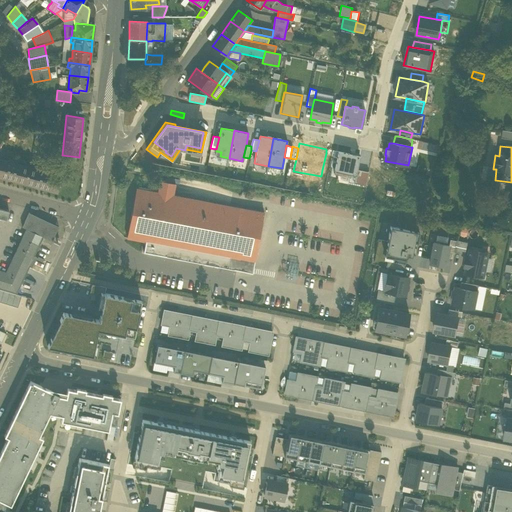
[(338,151),(334,171),(350,174),(356,175),(357,169),(360,156),(338,151)]
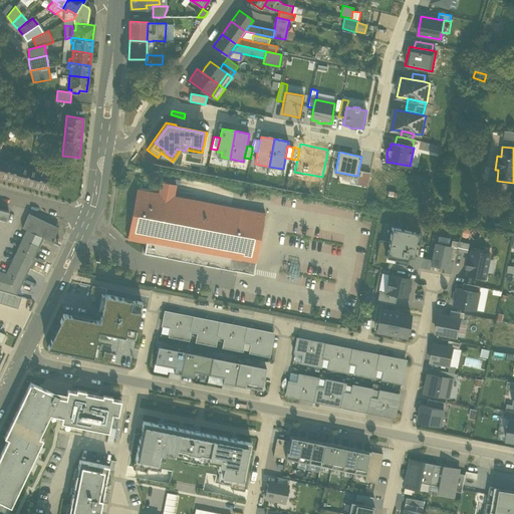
[(332,155),(327,154),(323,171),(329,173),(332,155)]
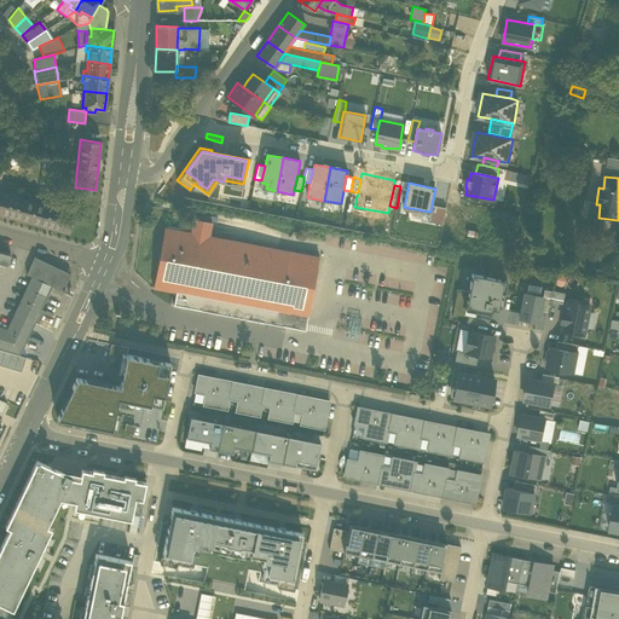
[(0,214),(69,233),(75,213),(0,192),(0,214)]
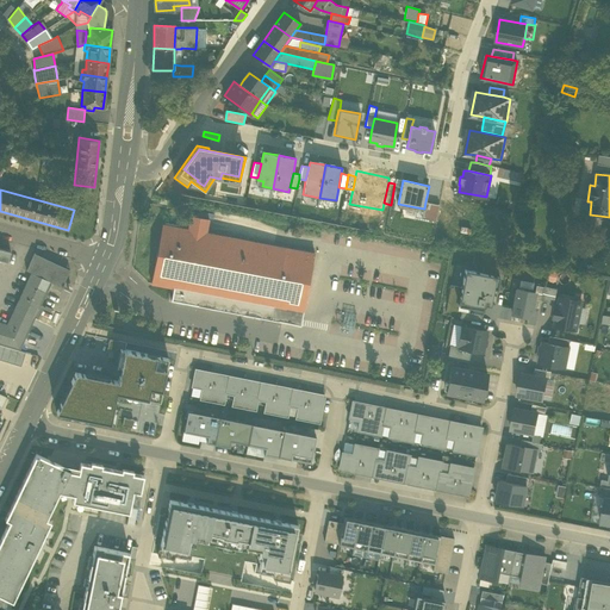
[(436,221),(440,205),(425,201),(424,209),(422,218),(436,221)]
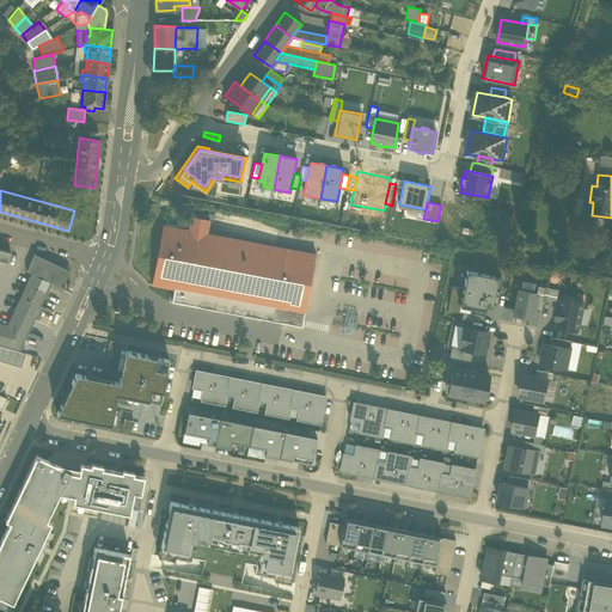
[(163,226),(152,285),(175,288),(263,306),(263,305),(275,307),(304,313),(316,255),(207,234),(202,233),(204,220),(193,218),(189,231),(163,226)]
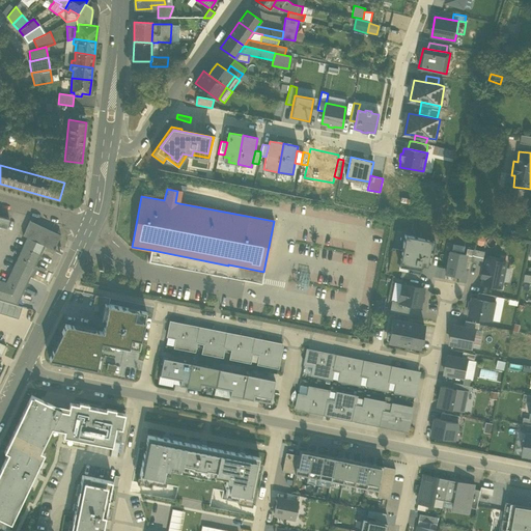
[(389,216),(391,205),(391,203),(380,200),(376,213),(389,216)]
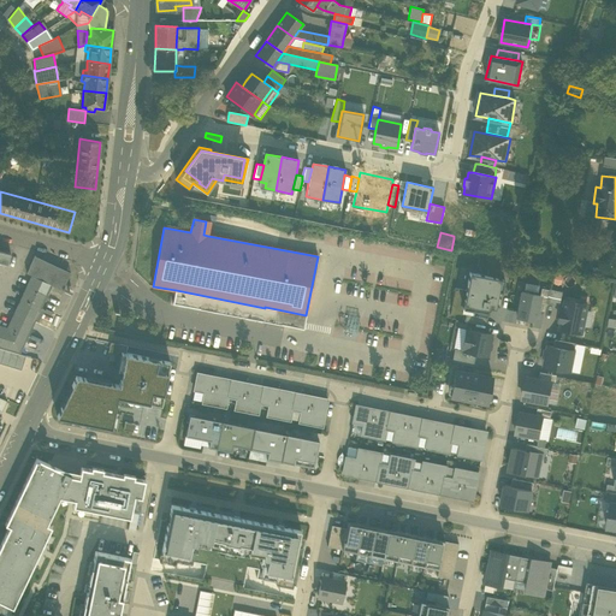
[(0,262),(7,265),(11,254),(0,250),(0,262)]
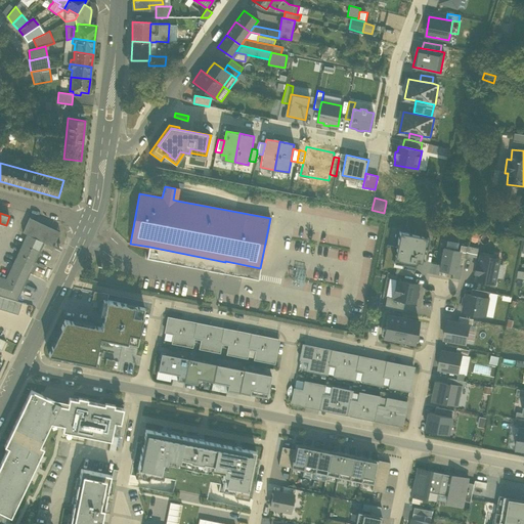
[(23,232),(27,234),(44,243),(53,247),(59,232),(29,218),(23,232)]
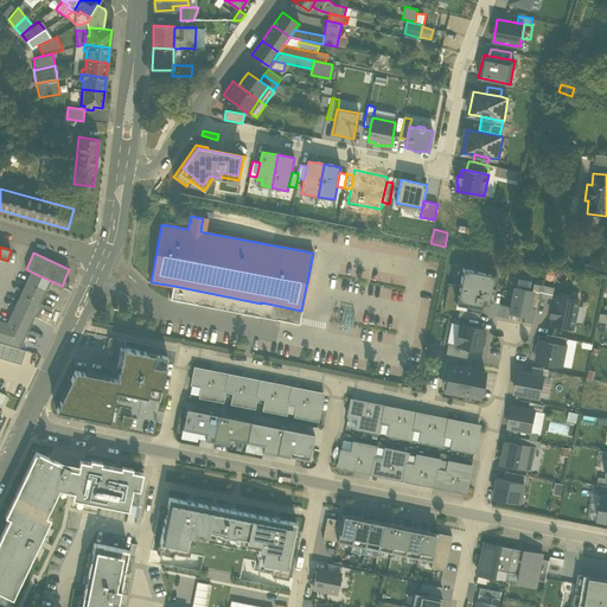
[(464,269),(457,304),(467,306),(480,308),(483,302),(487,302),(490,287),(494,288),(497,275),(464,269)]
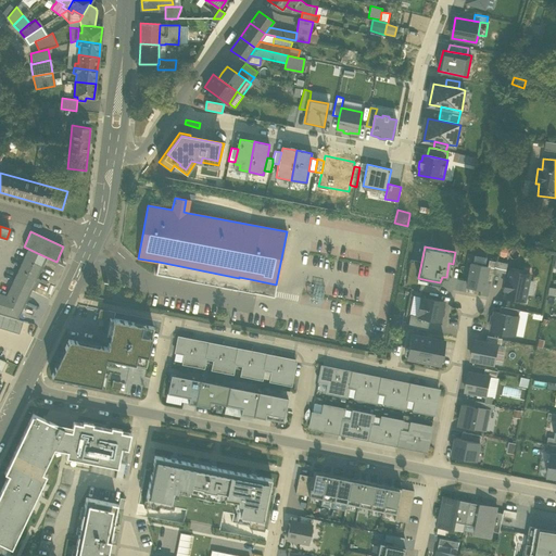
[(508,248),(501,247),(498,256),(506,257),(508,248)]
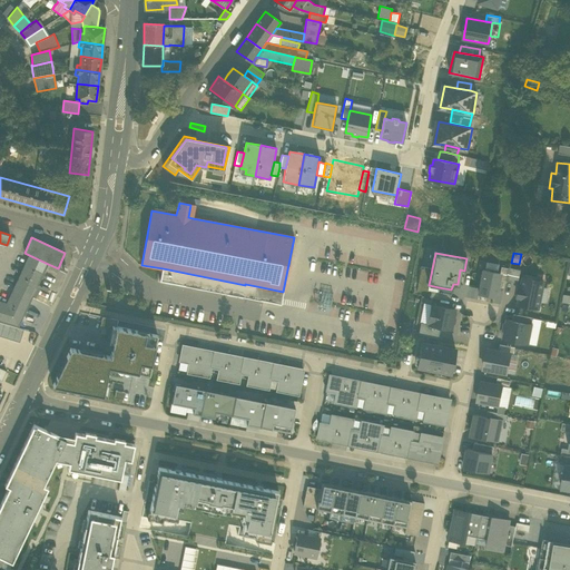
[(29,255),(15,287),(32,296),(35,297),(40,286),(38,285),(48,264),(29,255)]
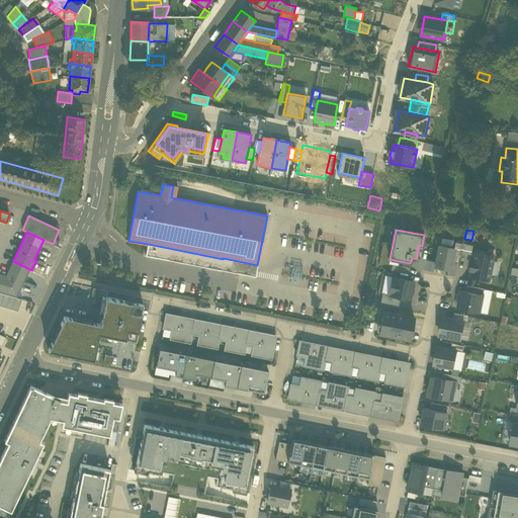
[(461,244),(455,243),(452,260),(457,261),(459,255),(461,244)]
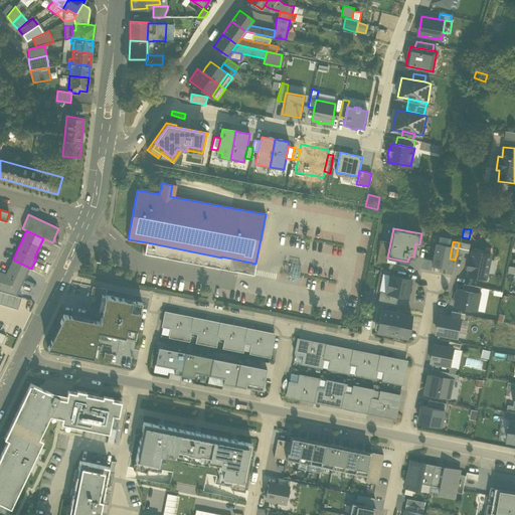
[(459,241),(459,242),(457,253),(468,255),(471,243),(459,241)]
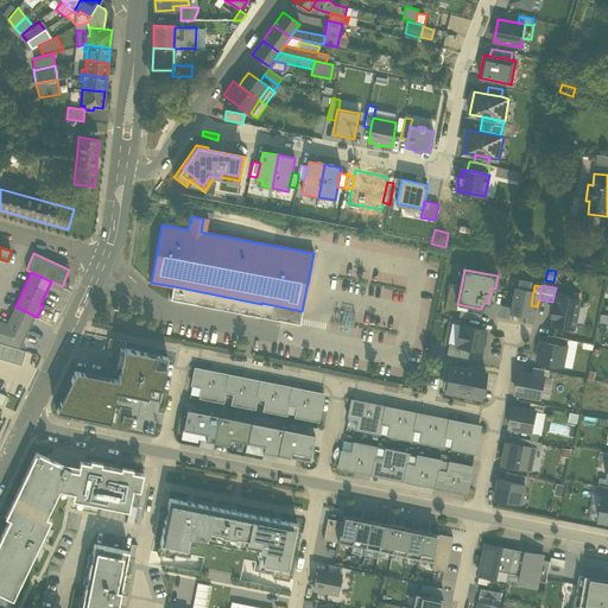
[(271,318),(273,305),(261,303),(261,304),(173,286),(170,299),(271,318)]
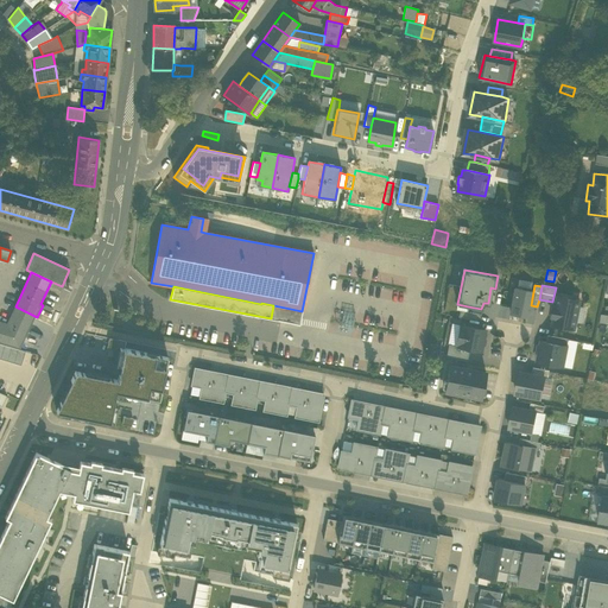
[(533,292),(515,289),(511,312),(529,316),(531,305),(533,292)]
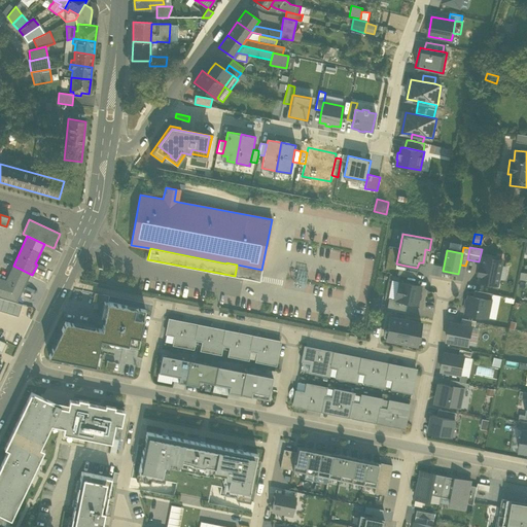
[(481,275),(479,282),(497,285),(499,279),(501,265),(502,260),(484,256),(482,267),(481,266),(479,274),(481,275)]
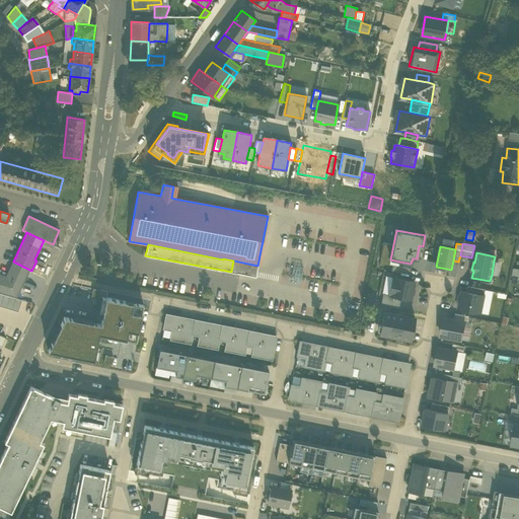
[(233,261),(231,272),(245,275),(257,267),(257,266),(233,261)]
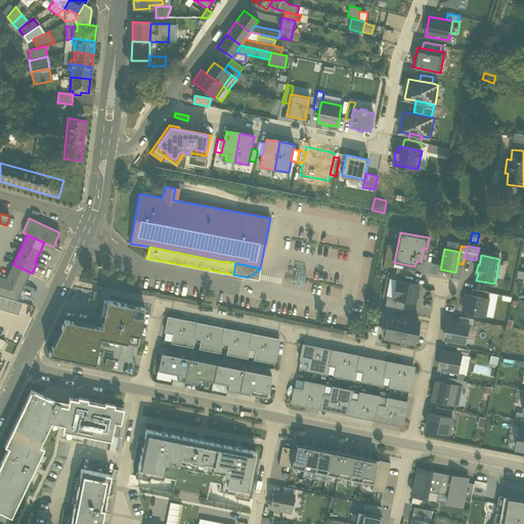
[(505,279),(507,265),(498,263),(496,277),(505,279)]
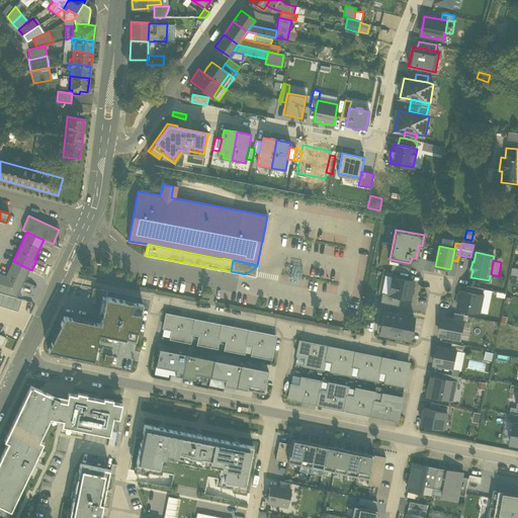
[(13,261),(9,269),(11,269),(26,276),(29,269),(13,261)]
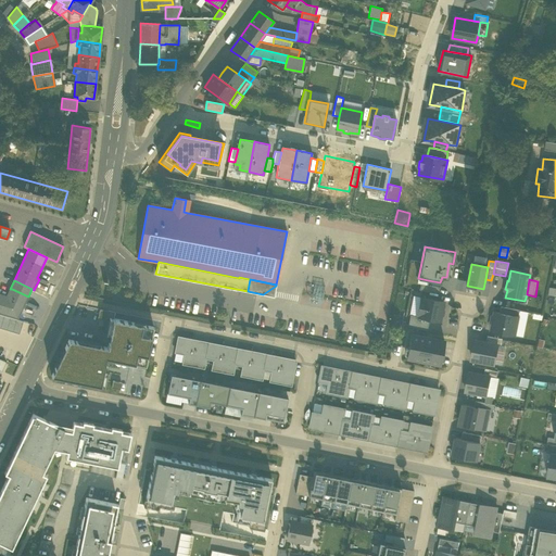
[(427,285),(427,283),(420,282),(419,290),(439,293),(440,287),(427,285)]
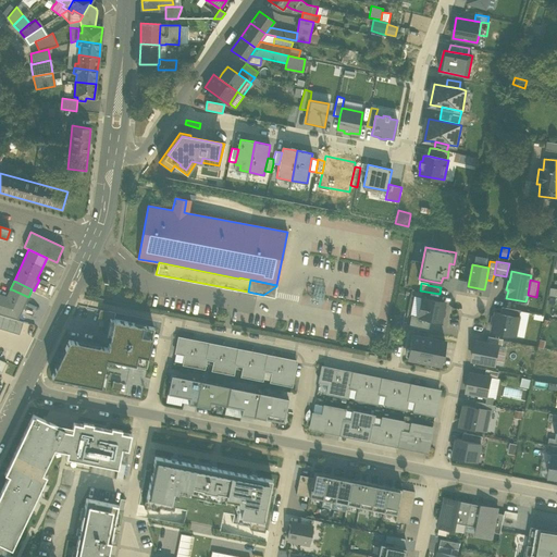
[(276,286),(263,295),(274,297),(276,286)]
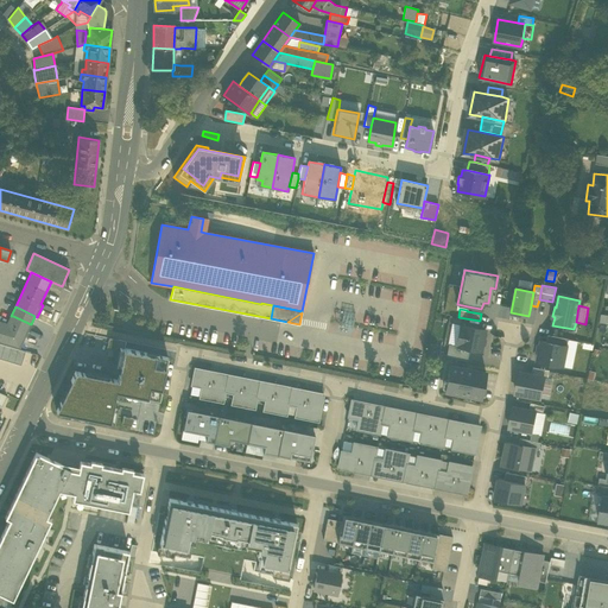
[(7,324),(0,322),(0,343),(5,344),(12,347),(18,349),(19,349),(31,324),(13,316),(11,316),(7,324)]
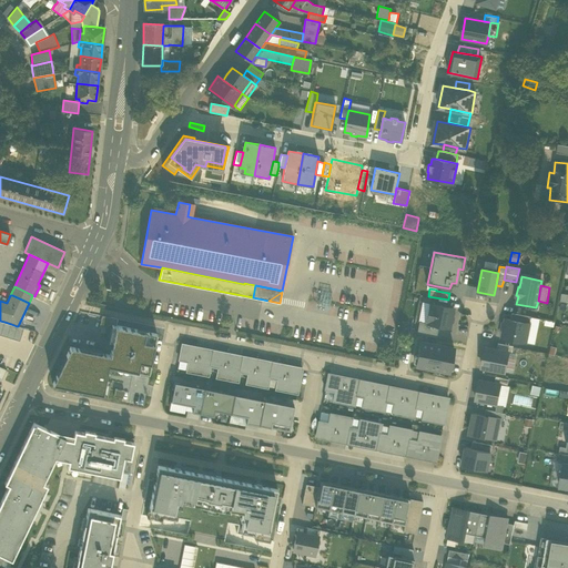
[(429,303),(426,322),(426,323),(439,325),(449,327),(454,307),(429,303)]
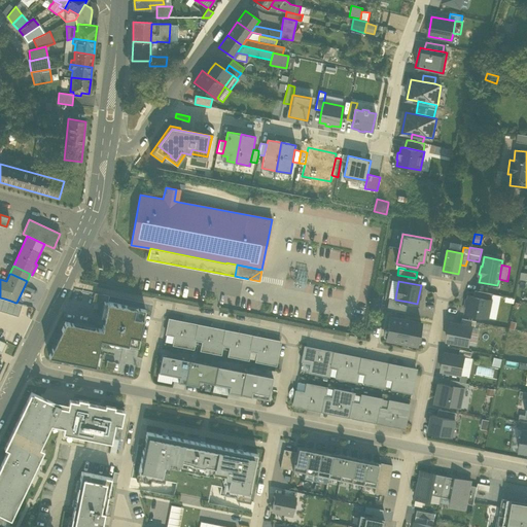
[(475,290),(473,296),(492,300),(493,293),(475,290)]
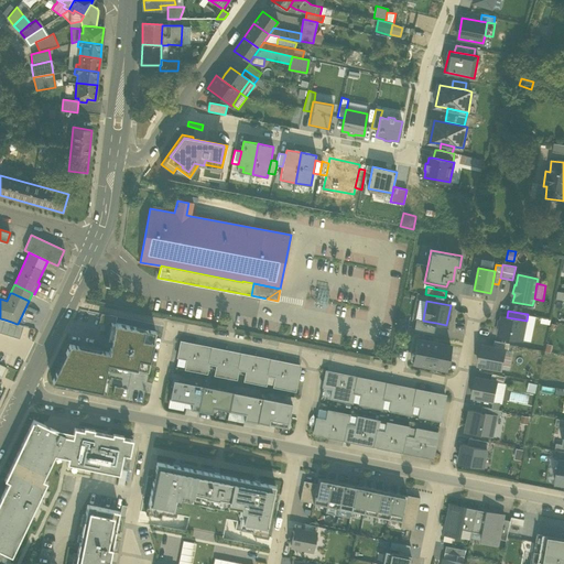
[(527,321),(522,339),(531,342),(537,316),(528,314),(527,321)]
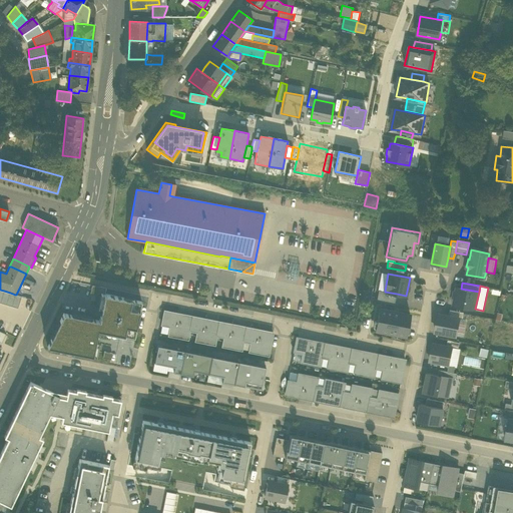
[(91,287),(90,294),(98,296),(99,289),(91,287)]
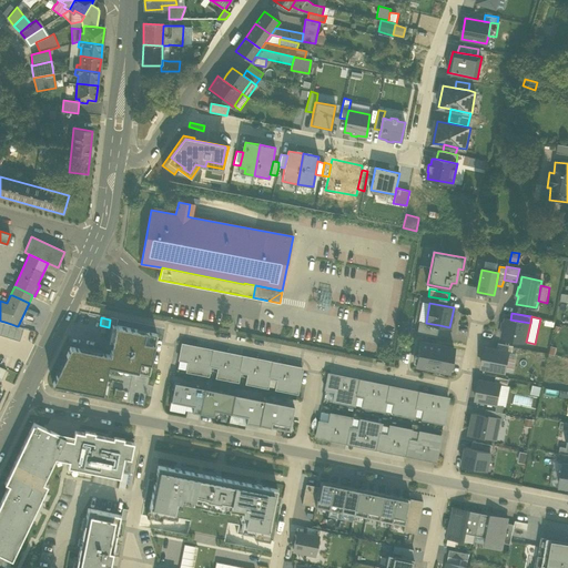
[(526,342),(530,323),(510,320),(506,318),(501,337),(526,342)]
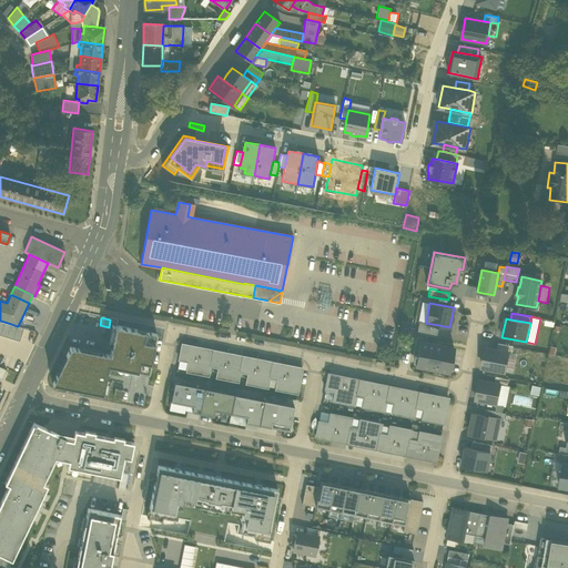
[(426,323),(426,322),(419,321),(417,334),(436,337),(439,325),(426,323)]
